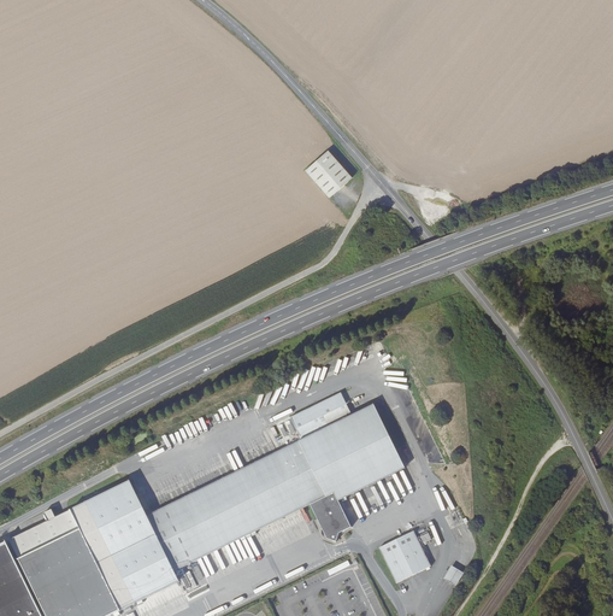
[(349,177),(325,150),(305,168),(329,194),(349,177)]
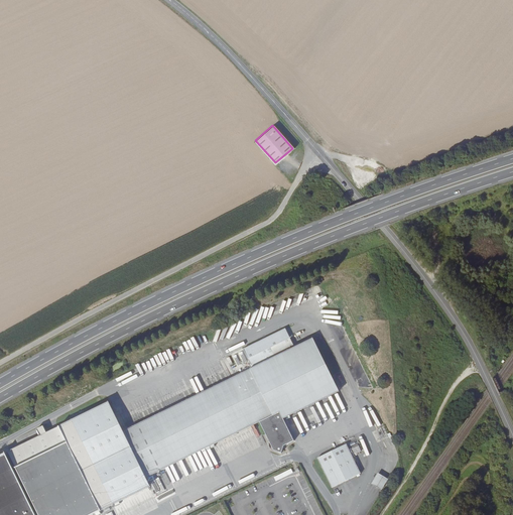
[(292,344),(284,328),(230,355),(237,370),(236,370),(238,374),(234,376),(230,378),(122,430),(108,402),(71,420),(71,419),(63,423),(47,431),(43,424),(35,428),(39,435),(7,451),(36,514),(88,514),(104,507),(112,503),(113,505),(150,486),(146,479),(256,423),(259,421),(273,449),(281,453),(284,445),(293,440),(283,418),(284,417),(339,391),(311,338),(290,348),(289,346),(292,344)]
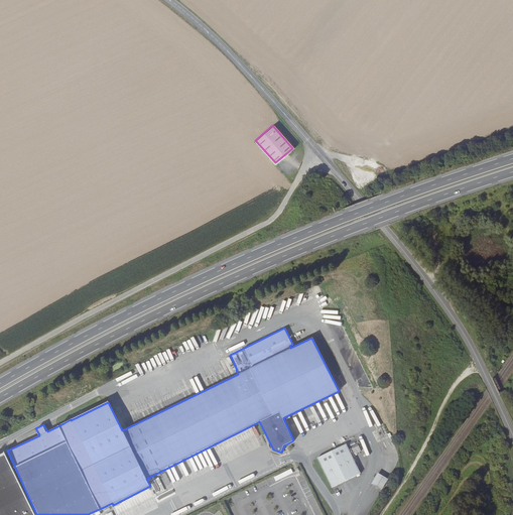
[(387,434),(383,426),(377,428),(381,437),(387,434)]
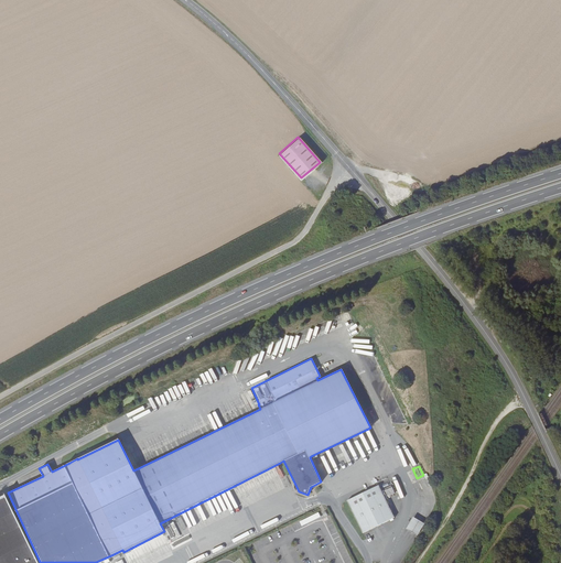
[(395,518),(379,484),(346,499),(363,532),(395,518)]
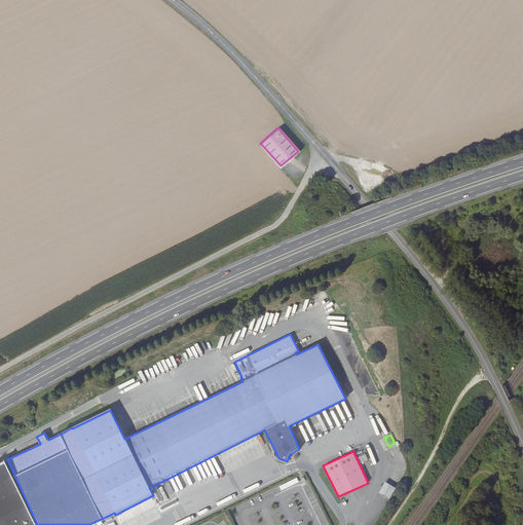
[(32,524),(2,464),(0,465),(0,524),(32,524)]
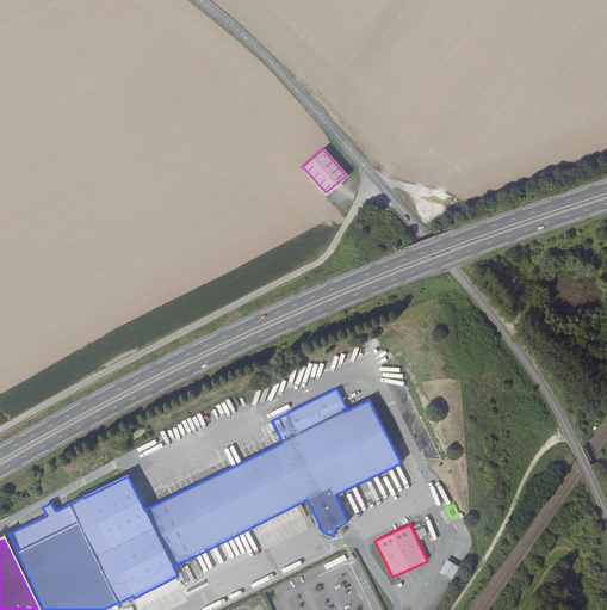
[(452,579),(459,566),(447,559),(440,573),(452,579)]
